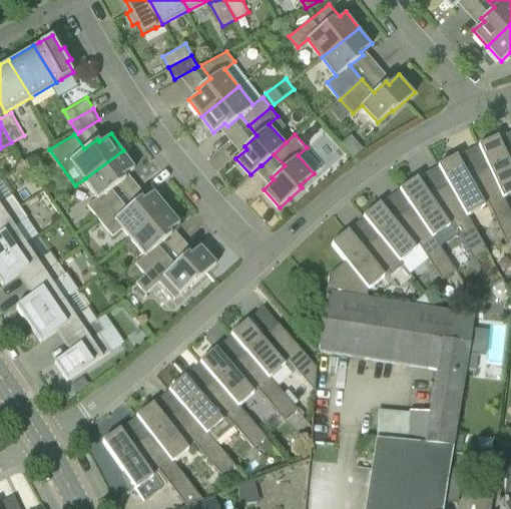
[(510,152),(507,154),(498,134),(488,138),(488,139),(479,143),(488,164),(490,163),(504,195),(510,192),(510,152)]
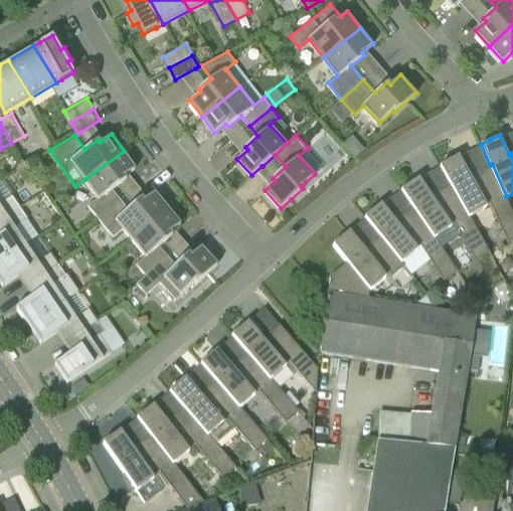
[(121,198),(113,188),(127,178),(124,176),(136,167),(124,151),(86,179),(99,197),(89,204),(99,216),(121,198)]
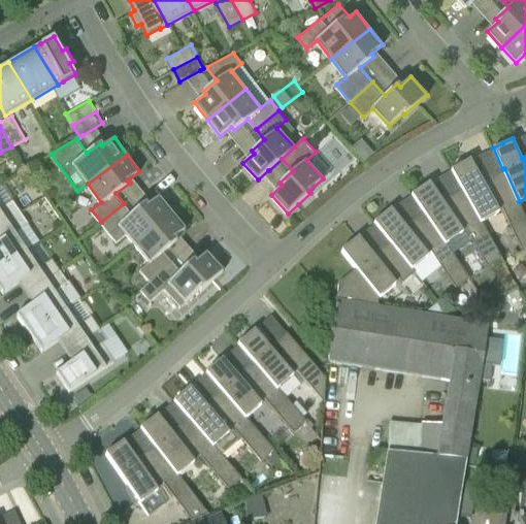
[(525,215),(519,201),(504,168),(502,169),(491,174),(490,173),(482,177),(470,158),(460,163),(460,164),(452,168),(463,189),(464,188),(482,220),(499,210),(498,208),(503,206),(521,247),(525,243),(525,215)]
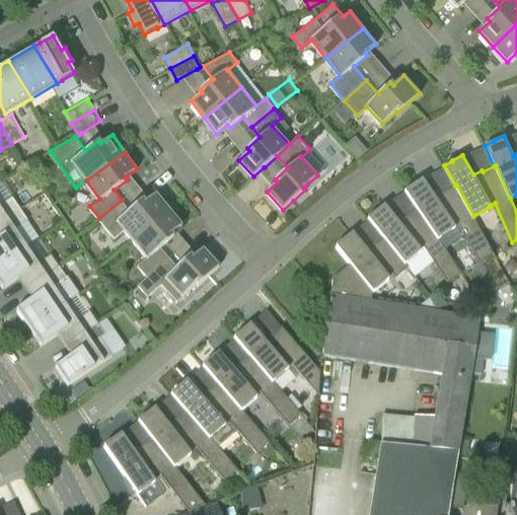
[(474,217),(473,216),(456,185),(455,186),(444,193),(443,192),(435,197),(422,177),(413,184),(413,185),(404,190),(418,209),(419,208),(439,237),(455,227),(454,225),(458,223),(479,261),(494,252),(474,217)]
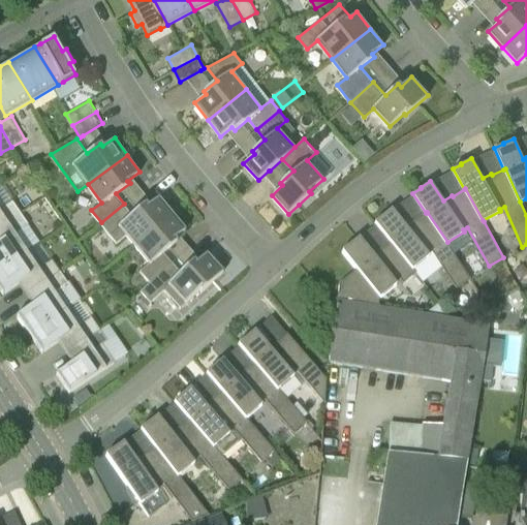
[(120,227),(134,245),(173,213),(159,196),(148,206),(146,203),(132,214),(124,204),(101,222),(110,235),(120,227)]
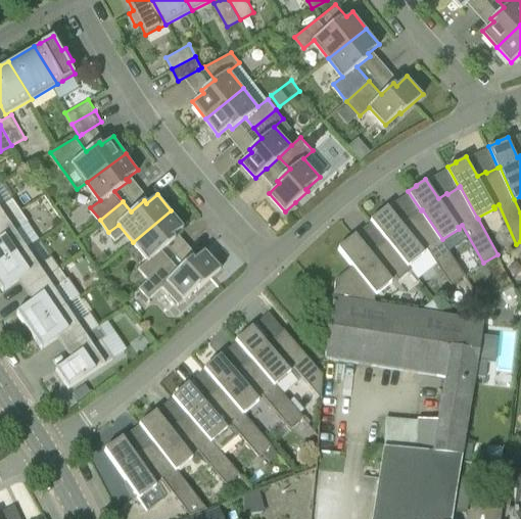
[(0,222),(21,208),(13,197),(0,205),(0,222)]
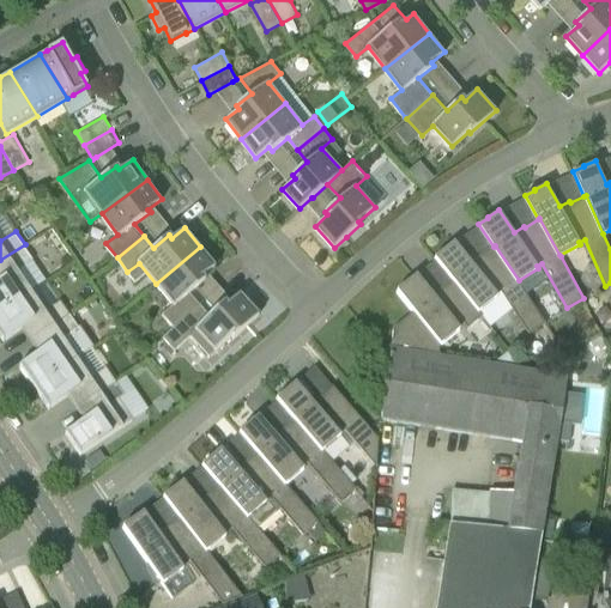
[(455,278),(481,309),(498,295),(497,293),(501,290),(530,332),(546,321),(519,280),(495,245),(494,247),(482,255),(481,254),(471,261),(454,241),(443,249),(445,249),(435,256),(454,279),(455,278)]
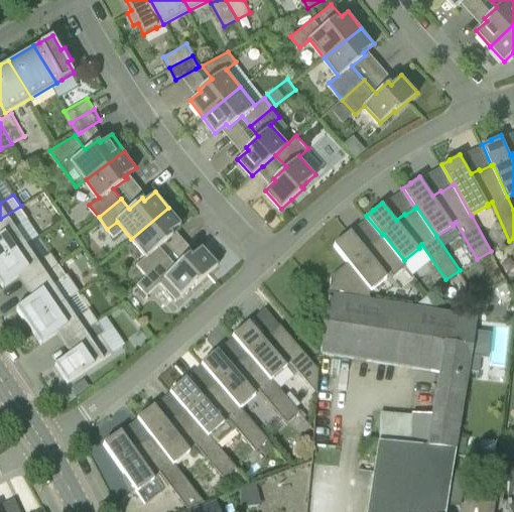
[(0,261),(27,244),(15,226),(28,217),(21,206),(0,219),(0,261)]
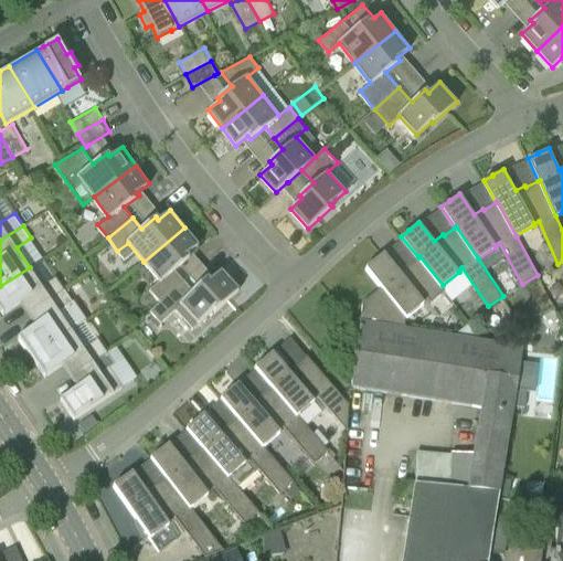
[(184,279),(176,270),(190,257),(187,254),(199,244),(184,228),(144,262),(160,282),(151,290),(161,300),(184,279)]
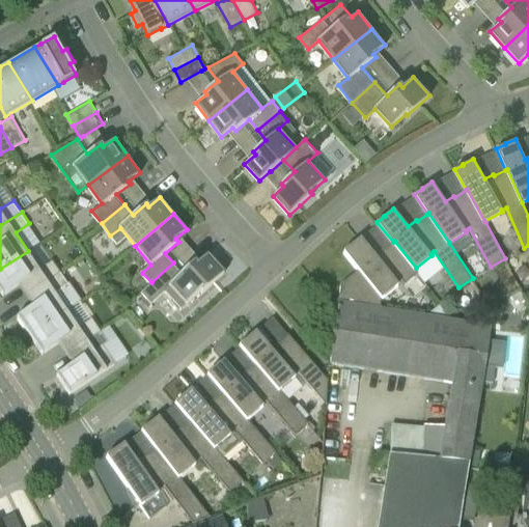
[(338,299),(381,305),(381,304),(382,297),(398,283),(397,282),(402,279),(405,282),(418,272),(416,268),(394,241),(393,242),(383,250),(382,250),(376,255),(361,237),(352,244),(344,250),(359,269),(341,282),(339,297),(338,297),(338,299)]
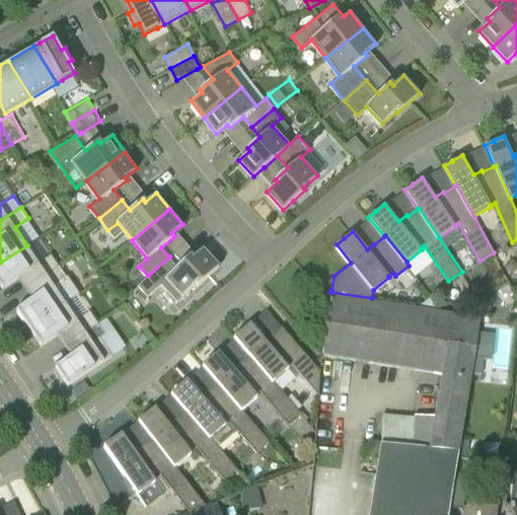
[(26,288),(31,285),(60,265),(52,252),(39,262),(27,245),(0,263),(0,281),(4,287),(19,277),(26,288)]
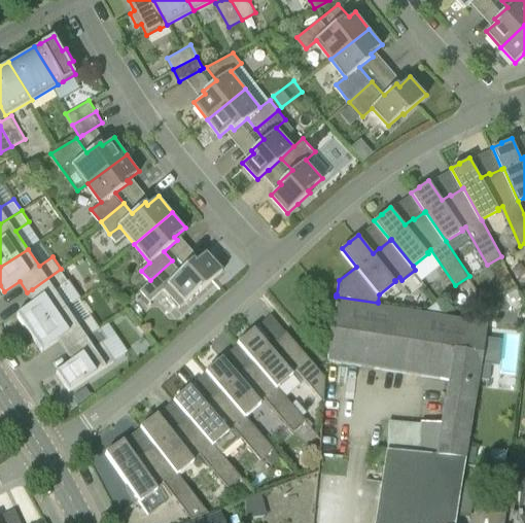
[(172,260),(150,280),(150,281),(141,290),(150,300),(164,287),(180,305),(199,287),(201,289),(223,270),(206,251),(196,260),(194,258),(180,270),(172,260)]
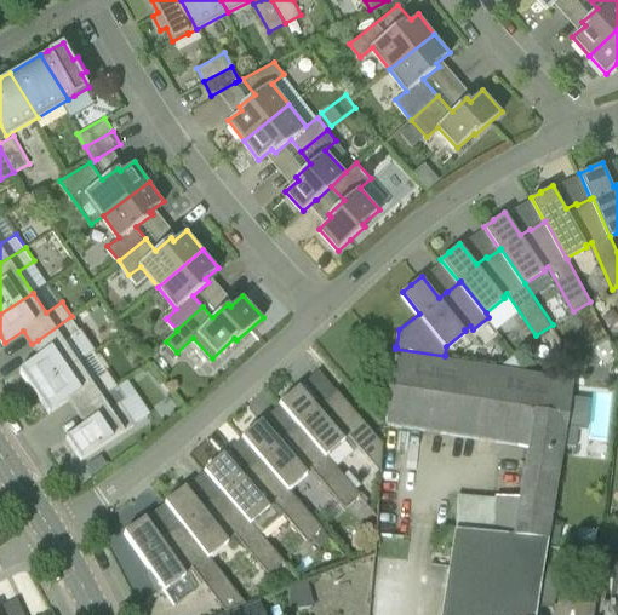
[(35,389),(79,361),(64,340),(80,329),(72,316),(38,340),(32,344),(40,355),(21,367),(35,389)]
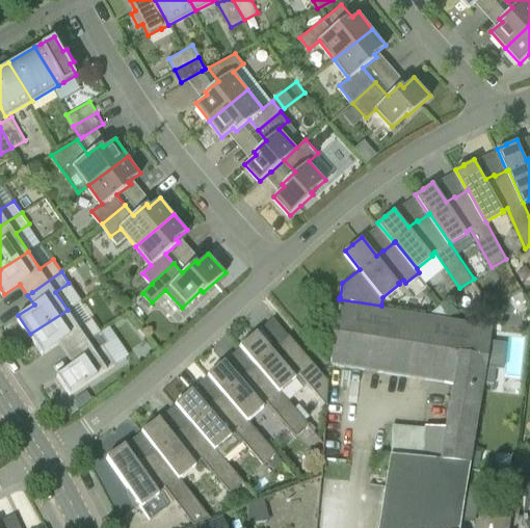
[(494,324),(430,314),(381,306),(339,299),(336,299),(332,362),(429,377),(454,381),(446,426),(425,425),(424,456),(465,460),(466,456),(472,456),(494,324)]
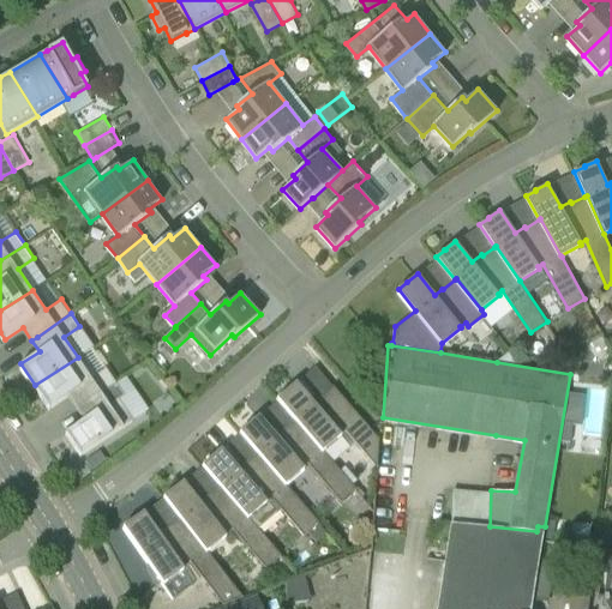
[(77,406),(82,403),(117,380),(107,366),(91,378),(78,357),(35,385),(51,406),(69,395),(77,406)]
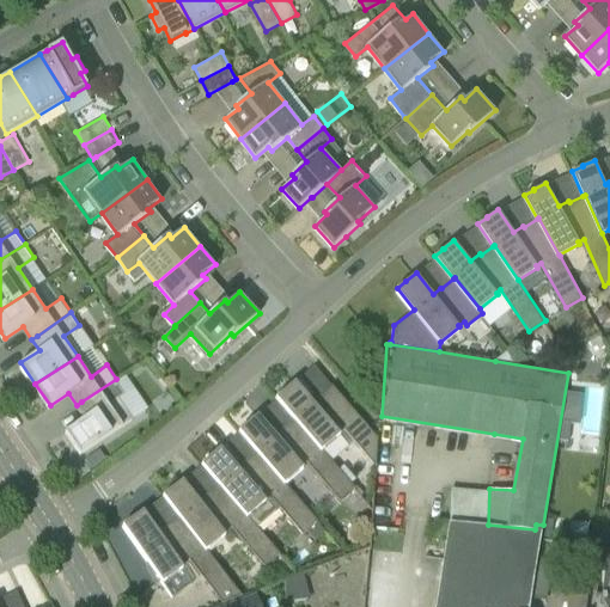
[(81,452),(123,424),(109,403),(126,392),(116,379),(81,402),(77,405),(85,417),(66,430),(81,452)]
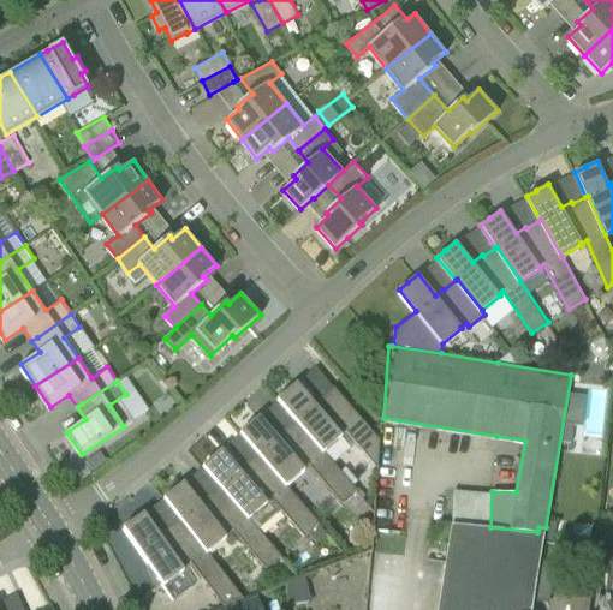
[(379,466),(380,438),(334,384),(315,402),(297,382),(286,390),(287,390),(278,399),(297,420),(298,419),(325,449),(343,435),(341,432),(346,429),(376,464),(376,465),(379,466)]
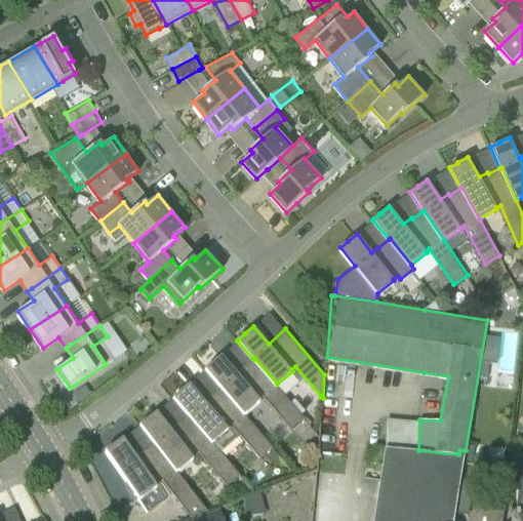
[(223,387),(245,412),(260,400),(259,398),(264,395),(292,428),(305,416),(277,384),(254,358),(253,359),(243,367),(243,366),(237,372),(222,354),(212,362),(213,362),(205,368),(222,388),(223,387)]
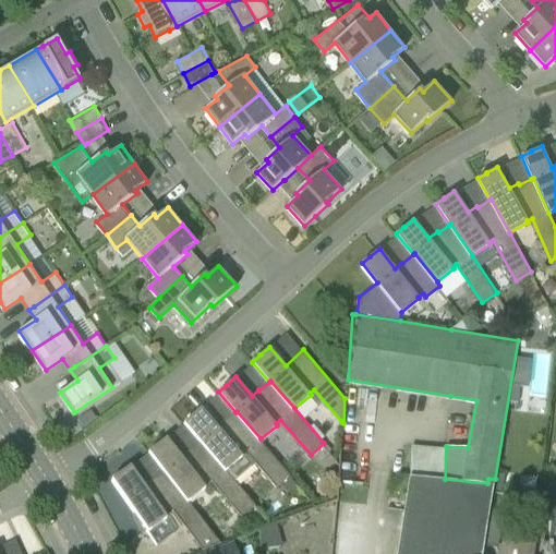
[(202,441),(227,469),(243,455),(242,454),(246,449),(277,485),(290,473),(261,438),(237,411),(236,412),(225,421),(225,420),(222,422),(218,426),(202,407),(192,414),(192,416),(184,422),(201,442),(202,441)]
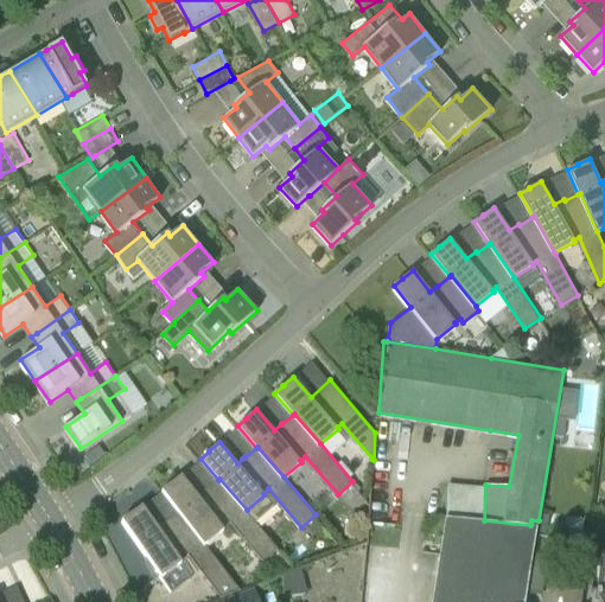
[(180,511),(205,543),(224,529),(223,527),(231,520),(263,559),(279,546),(247,510),(220,479),(218,480),(208,490),(207,488),(204,491),(199,495),(182,474),(171,482),(172,482),(163,490),(179,511),(180,511)]
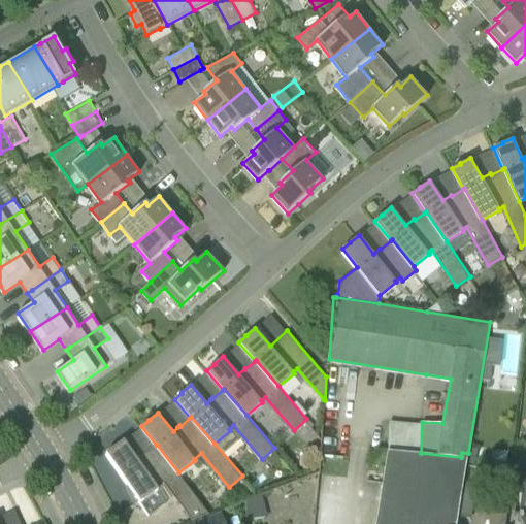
[(139,498),(141,501),(159,489),(158,487),(164,482),(193,518),(209,512),(178,472),(157,445),(156,445),(145,453),(144,452),(142,454),(143,454),(138,458),(124,439),(106,452),(129,483),(127,485),(135,501),(139,498)]
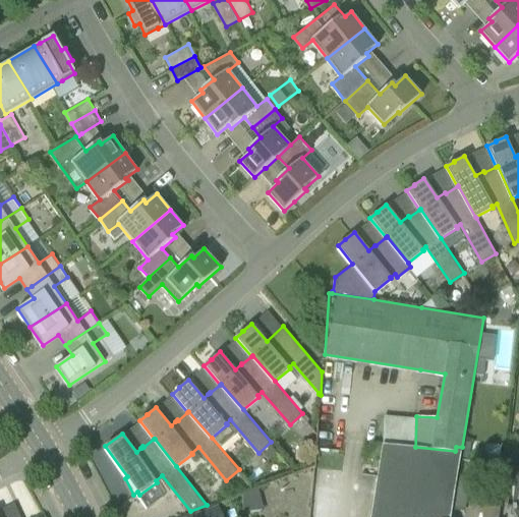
[(414,516),(414,447),(383,444),(370,516),(414,516)]
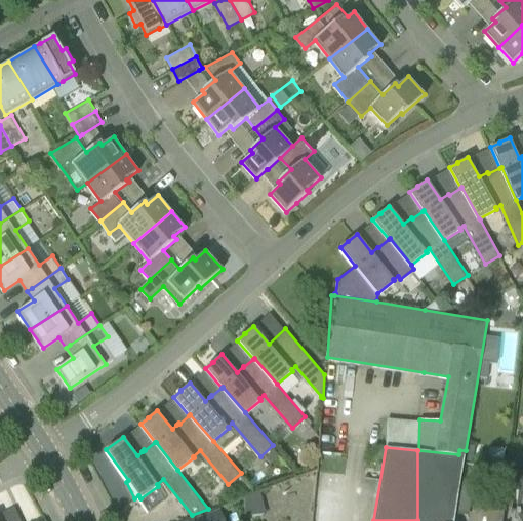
[(453,520),(458,493),(460,479),(466,450),(459,450),(458,454),(418,450),(418,520),(453,520)]
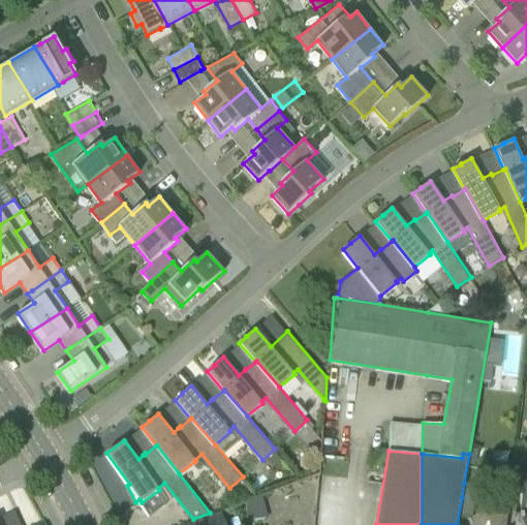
[(506,524),(507,514),(492,512),(490,524),(506,524)]
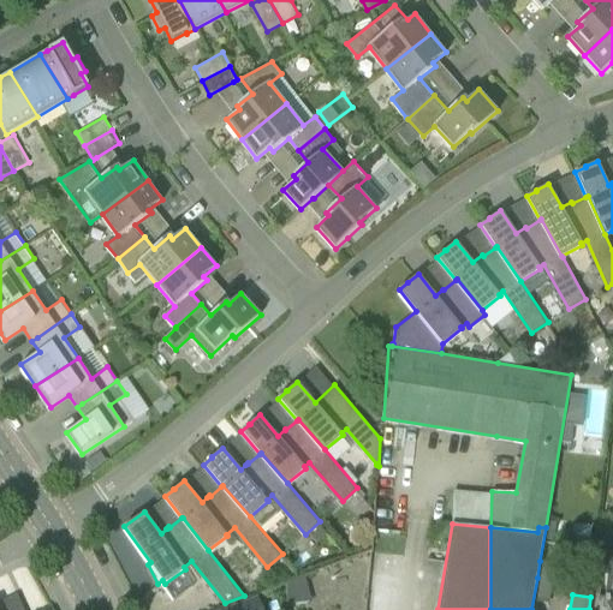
[(262,609),(257,597),(222,609),(262,609)]
